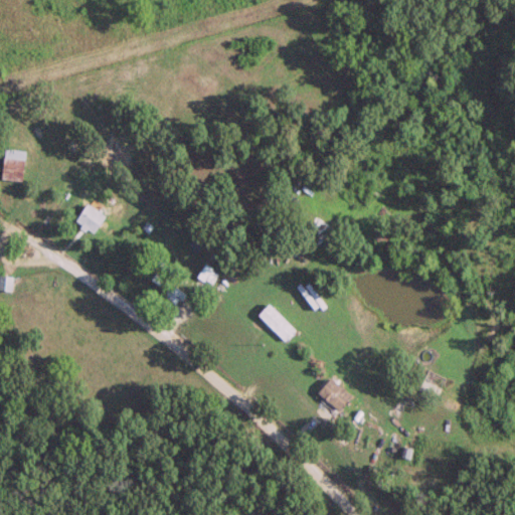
[(24,151),(2,151),(2,181),(24,181),(24,151)]
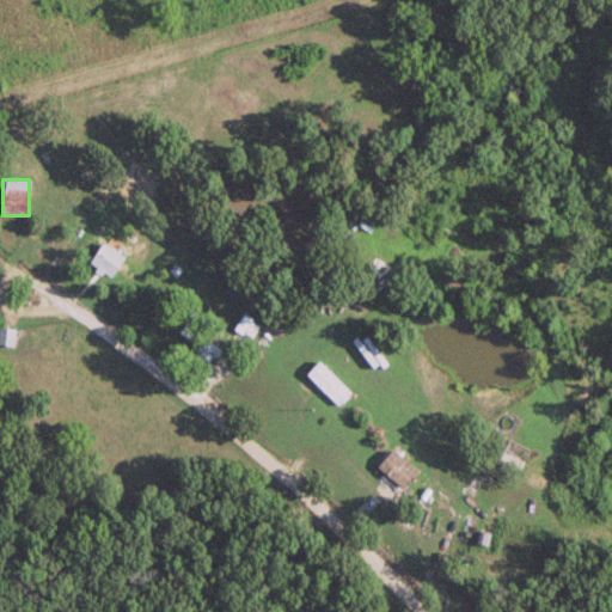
[(127,257),(104,242),(89,264),(111,280),(127,257)]
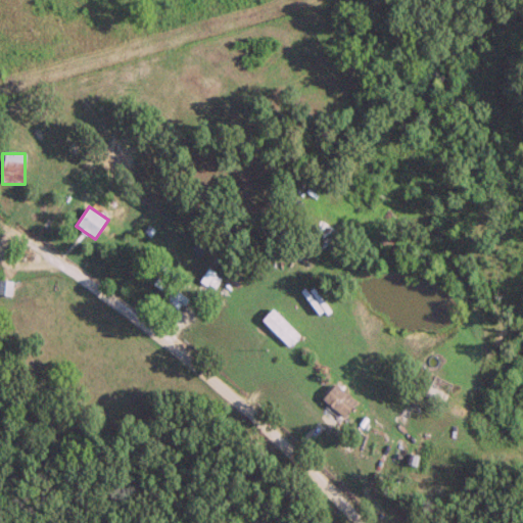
[(214,290),(222,277),(207,268),(199,281),(214,290)]
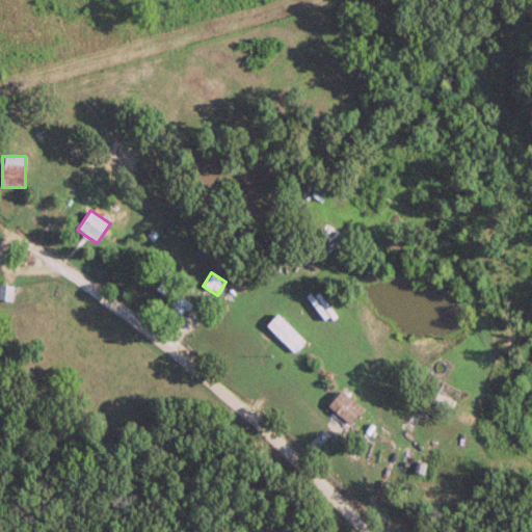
[(11,287),(0,284),(0,300),(9,301),(11,287)]
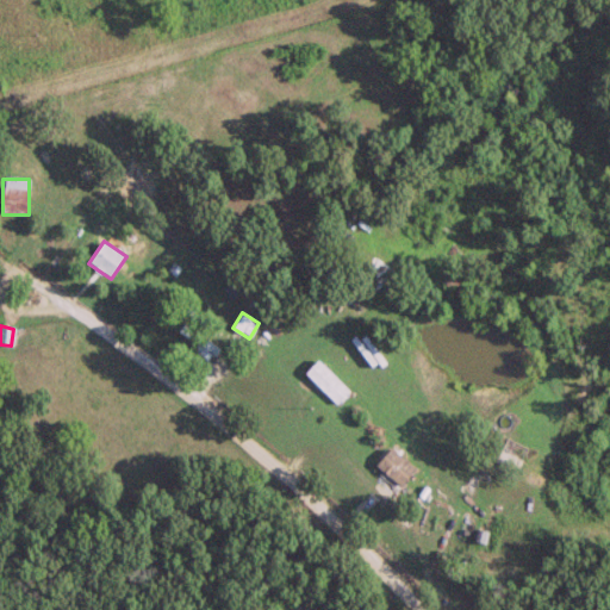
[(194,354),(212,362),(221,346),(181,327),(178,334),(199,344),(194,354)]
